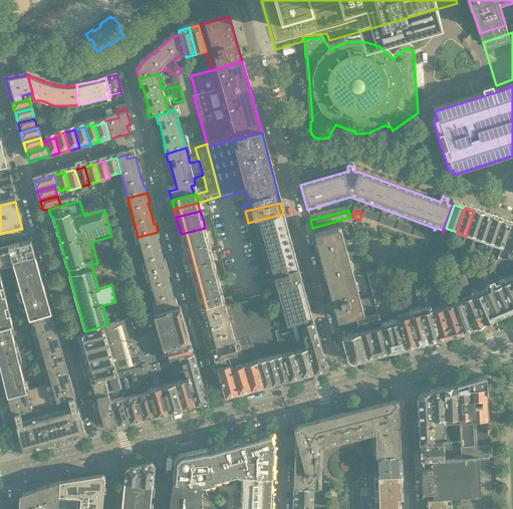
[(483,215),(474,212),(466,236),(474,239),(483,215)]
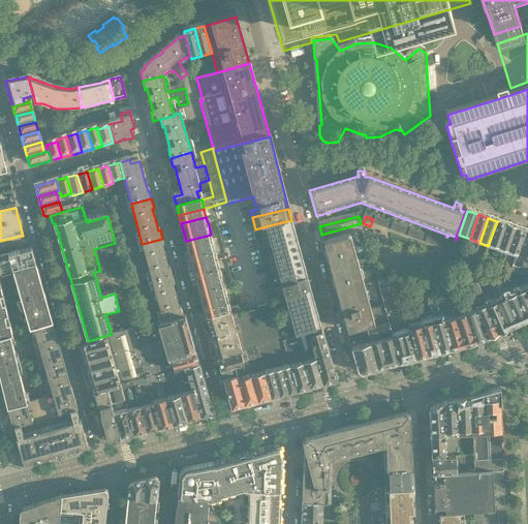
[(291,220),(266,226),(296,337),(321,330),(291,220)]
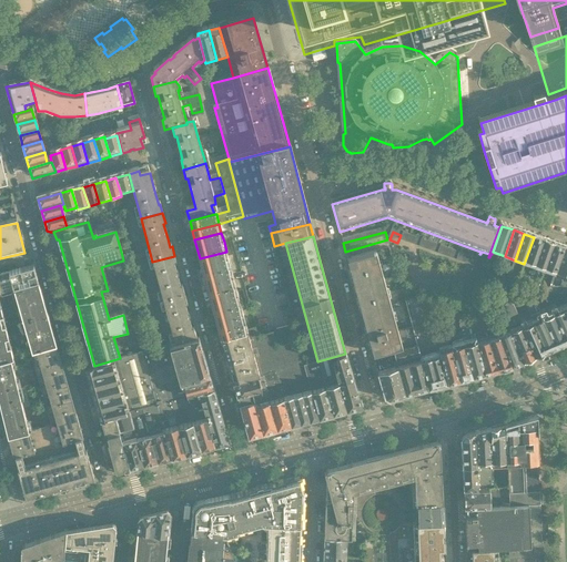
[(419,242),(404,236),(401,244),(416,249),(419,242)]
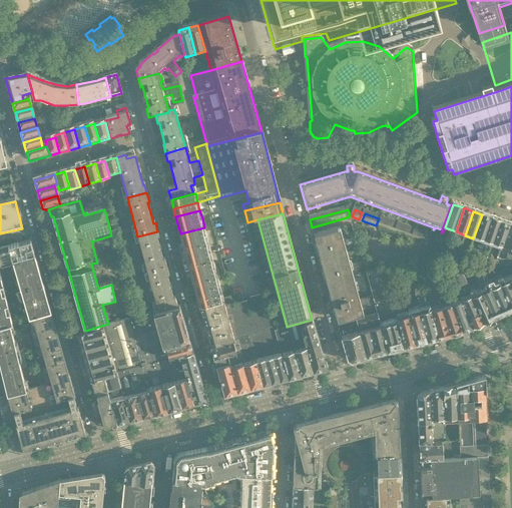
[(491,217),(482,214),(473,238),(482,241),(491,217)]
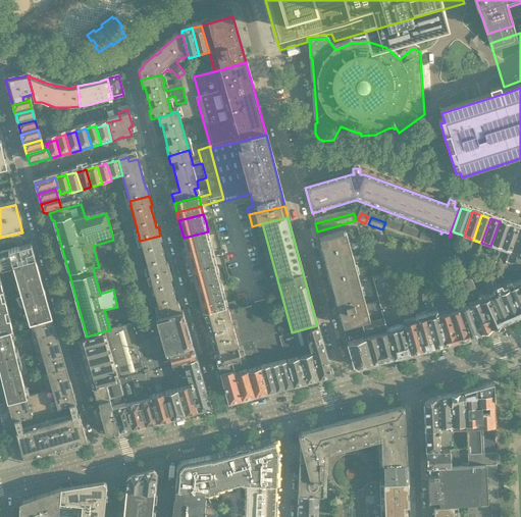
[(509,224),(500,221),(490,246),(501,250),(509,224)]
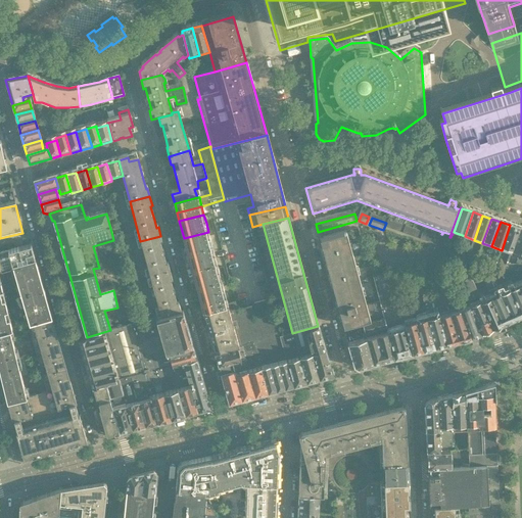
[(404,229),(389,224),(386,231),(400,236),(404,229)]
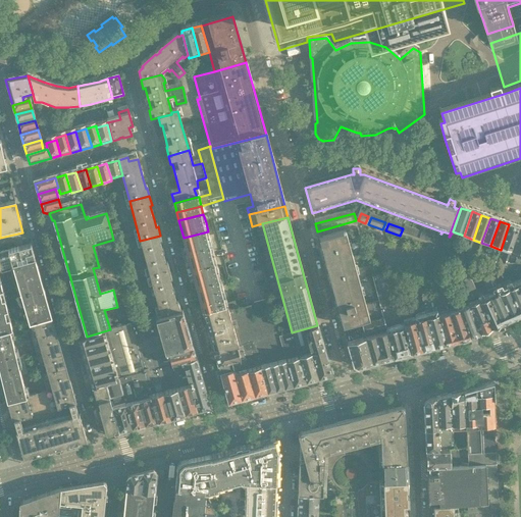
[(518,228),(509,224),(501,250),(509,253),(518,228)]
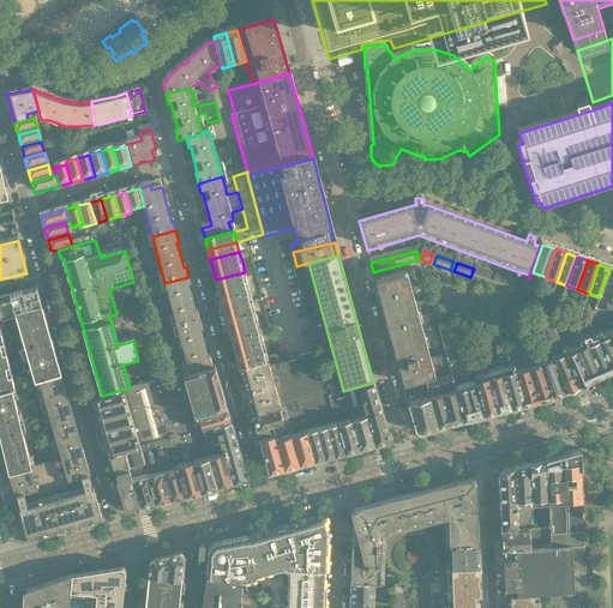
[(612,270),(610,269),(599,298),(606,300),(612,302),(612,270)]
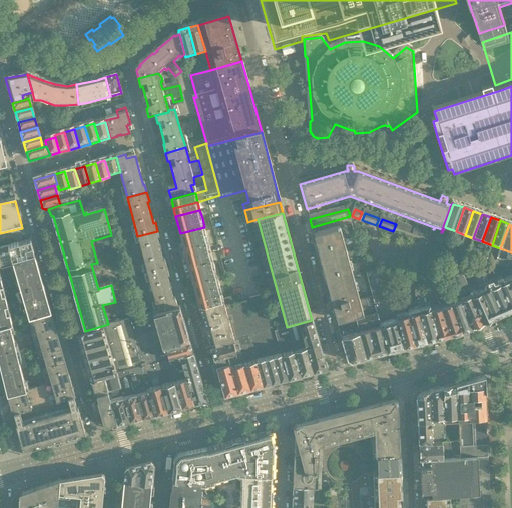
[(412,230),(399,225),(396,232),(410,237),(412,230)]
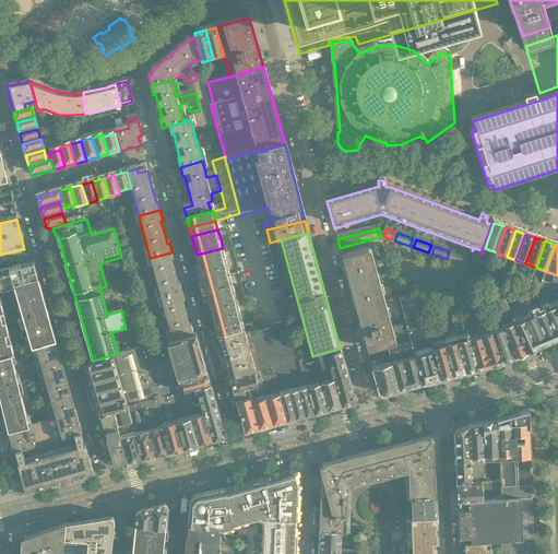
[(227,266),(223,248),(197,255),(201,272),(227,266)]
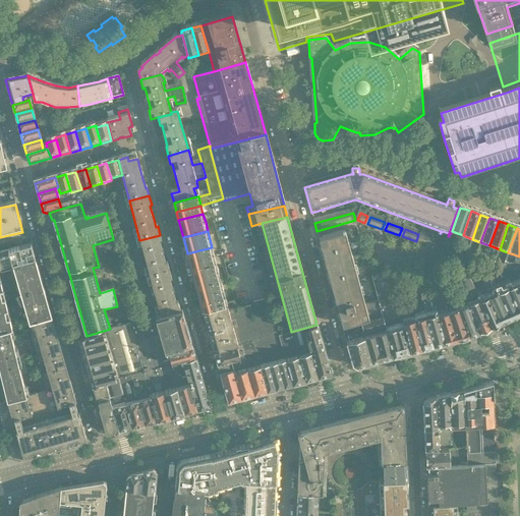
[(363,300),(346,234),(322,240),(320,241),(343,329),(346,329),(383,319),(379,304),(363,308),(361,301),(363,300)]
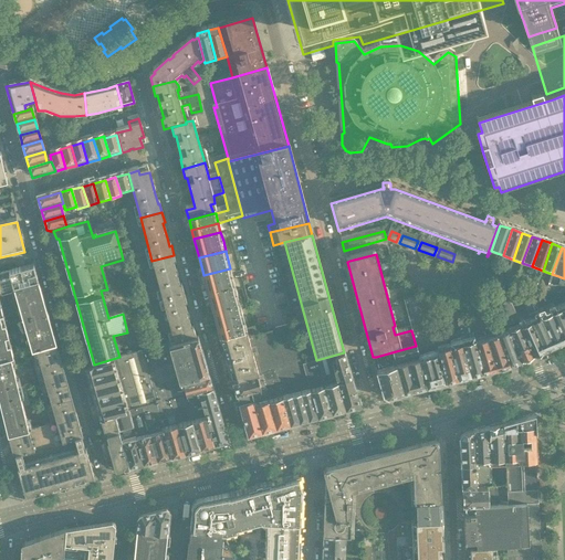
[(180,288),(178,280),(174,265),(176,264),(174,255),(152,261),(164,303),(185,297),(182,287),(180,288)]
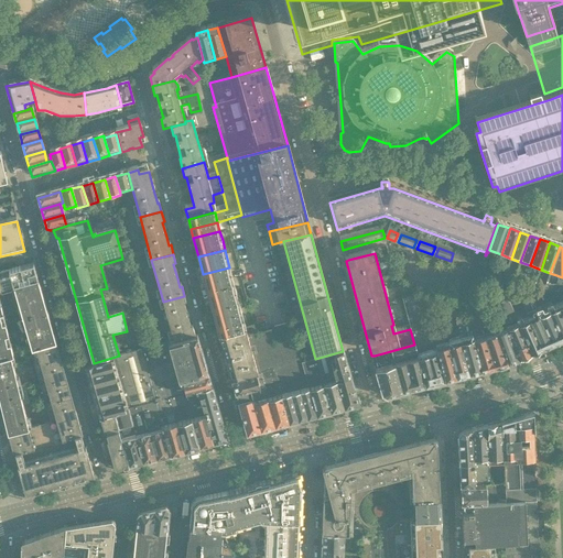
[(472,260),(456,254),(454,262),(469,267),(472,260)]
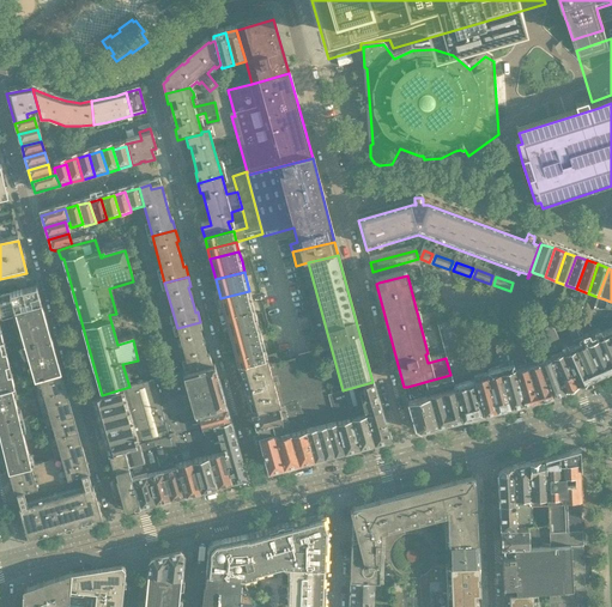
[(29,293),(23,295),(28,311),(42,308),(37,291),(29,293)]
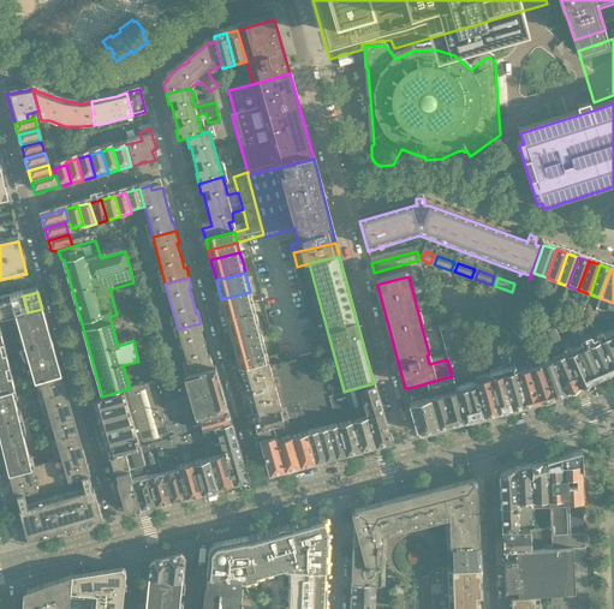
[(254,302),(250,292),(221,299),(224,310),(254,302)]
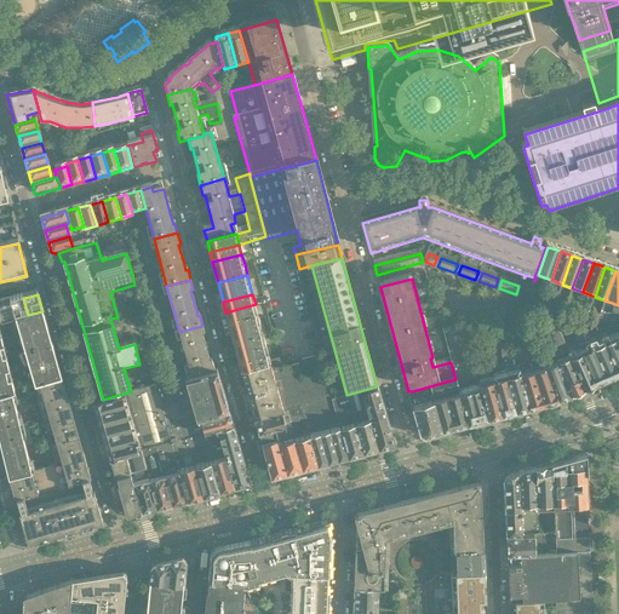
[(18,299),(3,304),(7,321),(16,319),(28,315),(23,298),(18,299)]
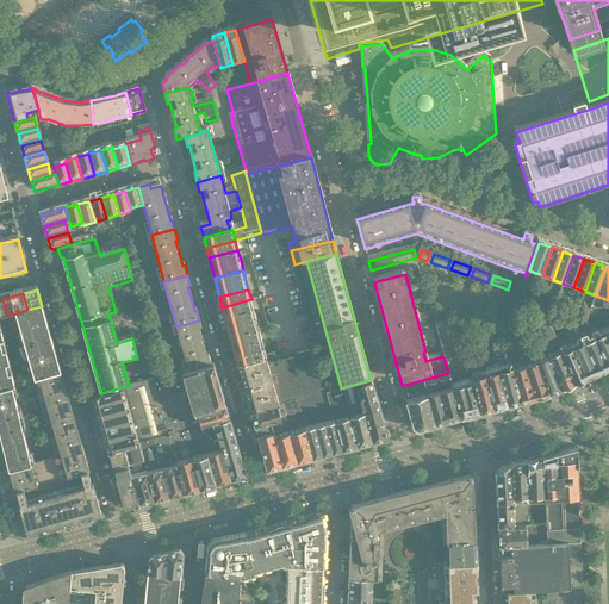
[(608,300),(602,298),(600,303),(602,304),(600,312),(591,312),(590,313),(579,310),(578,316),(586,318),(585,319),(589,321),(589,319),(600,319),(608,319),(608,300)]
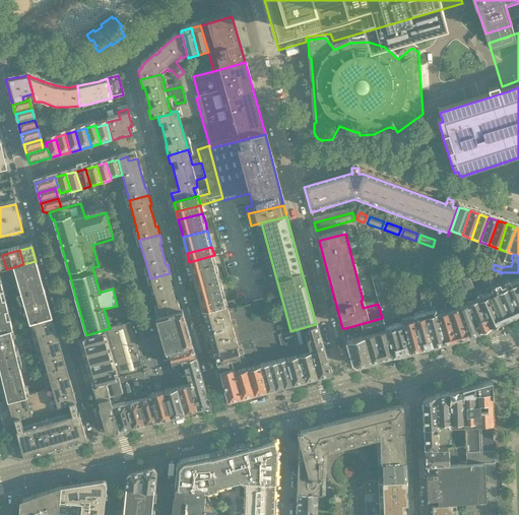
[(216,264),(214,255),(189,262),(192,270),(216,264)]
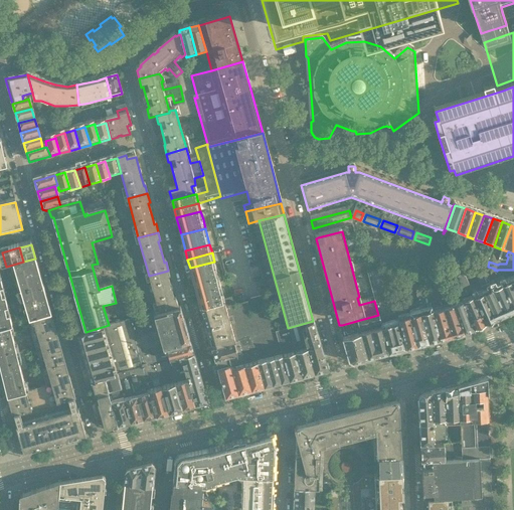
[(23,262),(13,265),(21,294),(43,288),(35,259),(23,262)]
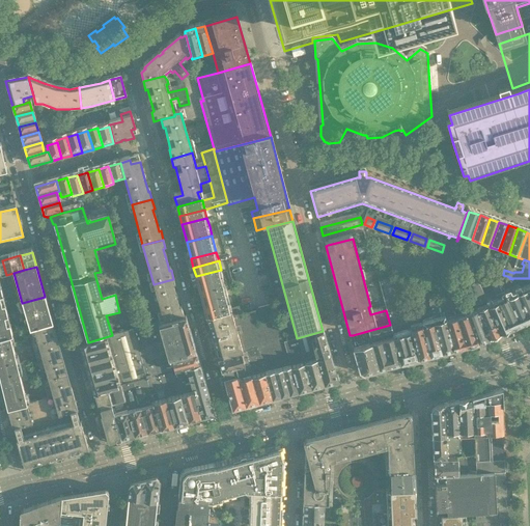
[(225,287),(223,278),(221,270),(196,276),(200,294),(225,287)]
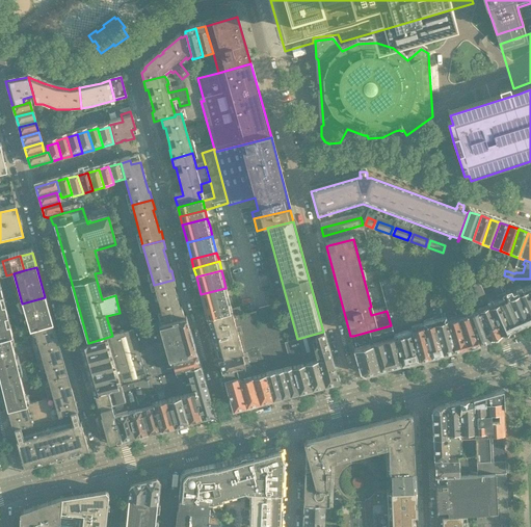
[(11,274),(0,278),(2,283),(14,280),(11,274)]
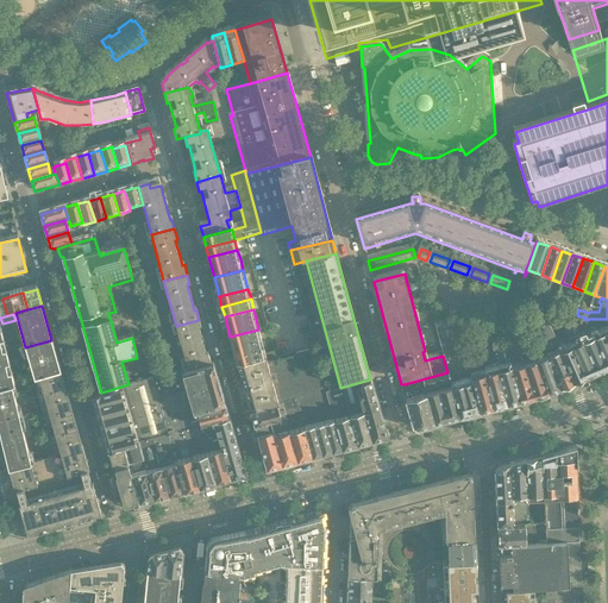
[(580,338),(572,319),(562,324),(571,346),(570,346),(585,381),(597,376),(580,338)]
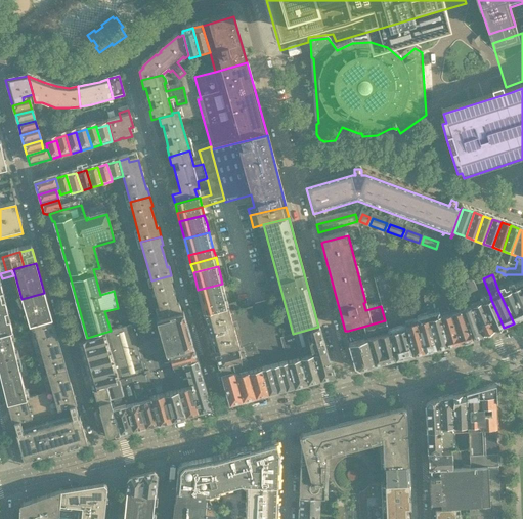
[(511,293),(509,287),(503,274),(492,274),(498,291),(514,323),(522,319),(522,317),(511,293)]
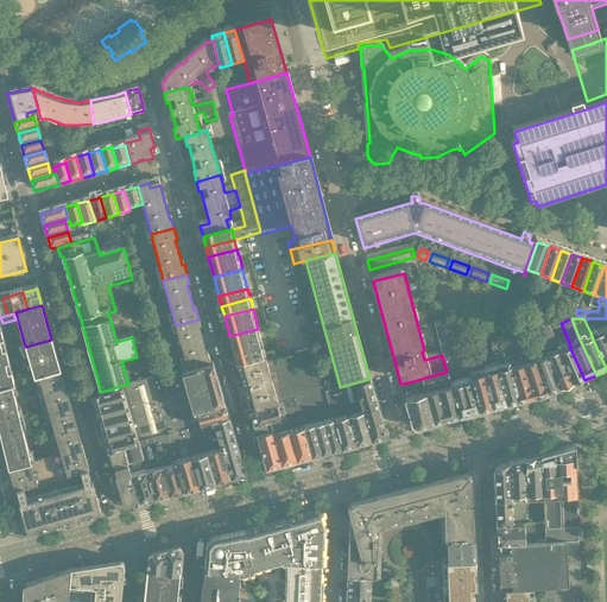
[(206,355),(204,350),(200,330),(202,330),(198,319),(176,325),(188,373),(212,366),(208,355),(206,355)]
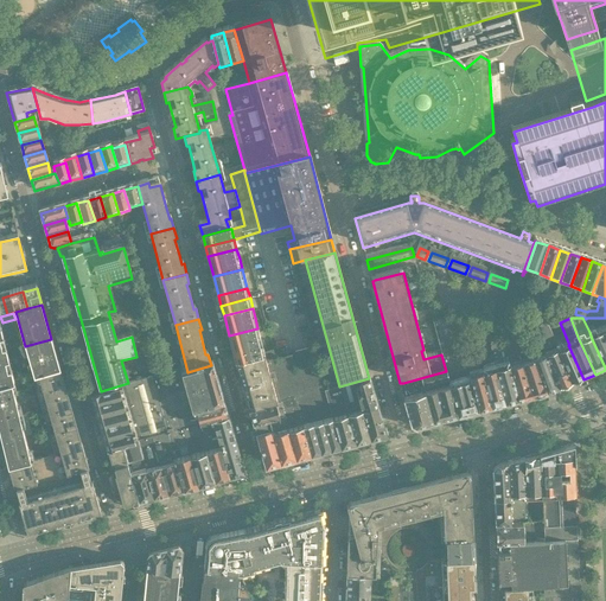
[(573,384),(556,346),(544,319),(531,320),(542,345),(547,358),(560,390),(573,384)]
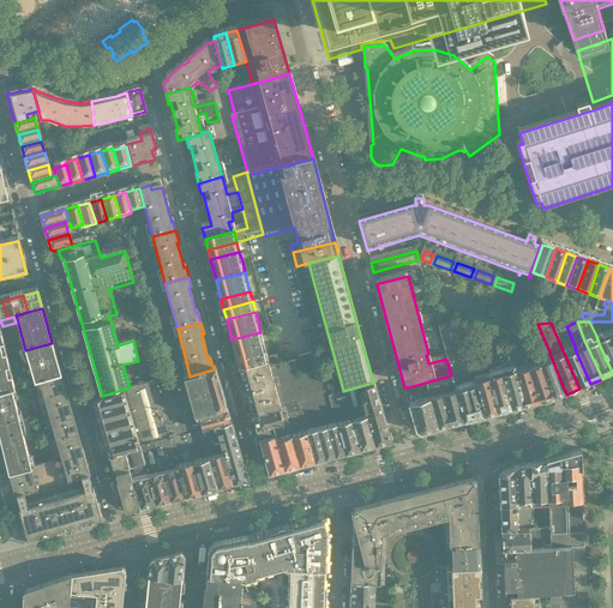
[(472,366),(461,327),(439,329),(446,359),(451,375),(456,393),(464,425),(485,419),(476,384),(472,366)]
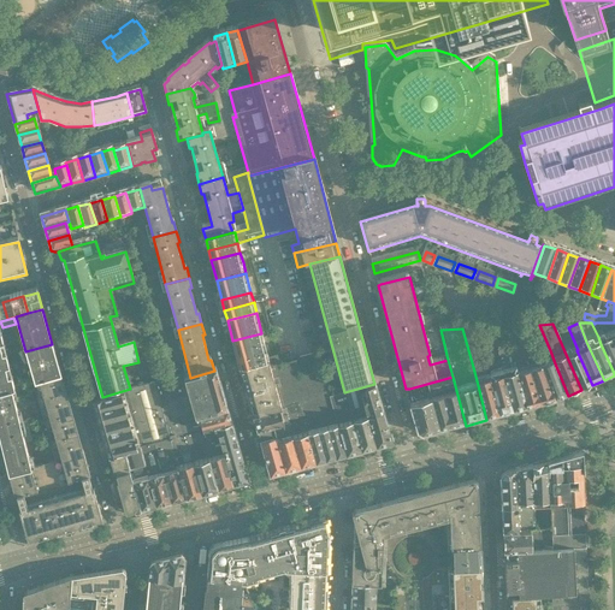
[(267,353),(264,343),(261,333),(232,341),(238,361),(267,353)]
